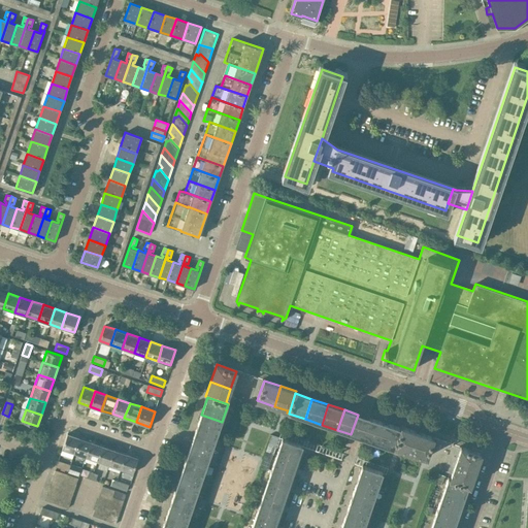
[(216,437),(222,422),(201,415),(196,430),(216,437)]
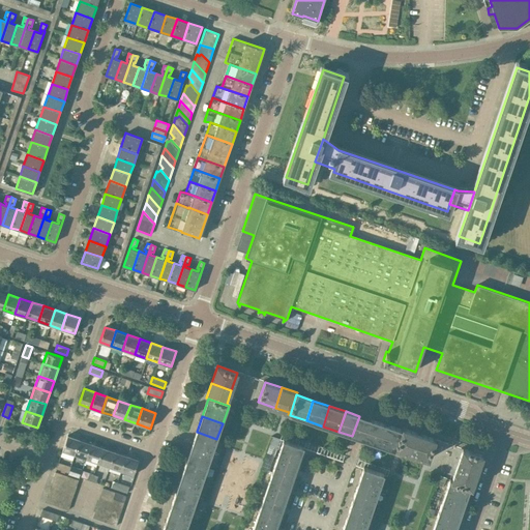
[(363,440),(371,419),(359,416),(352,436),(363,440)]
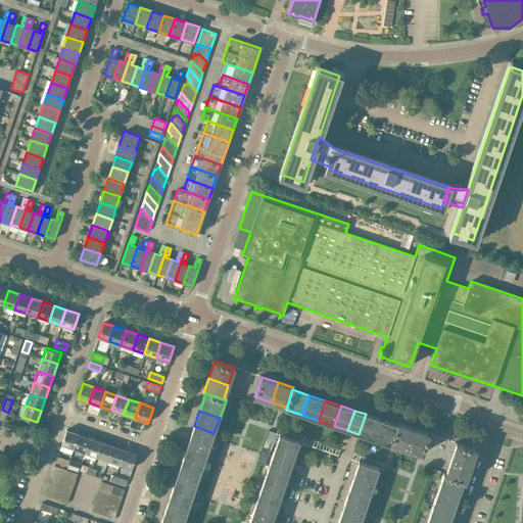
[(374,439),(380,419),(366,414),(359,434),(374,439)]
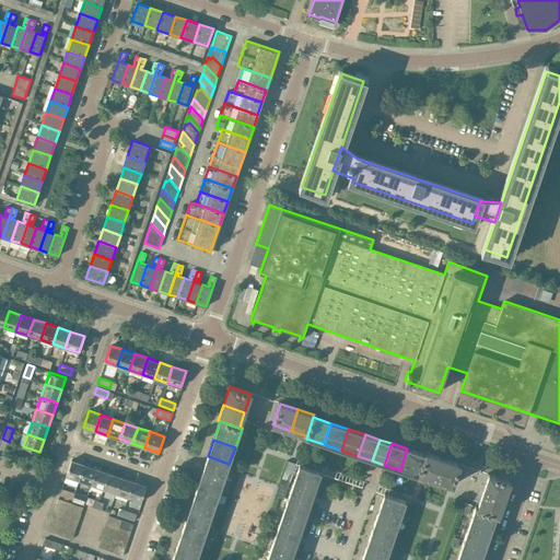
[(418,477),(419,474),(424,455),(407,448),(400,470),(418,477)]
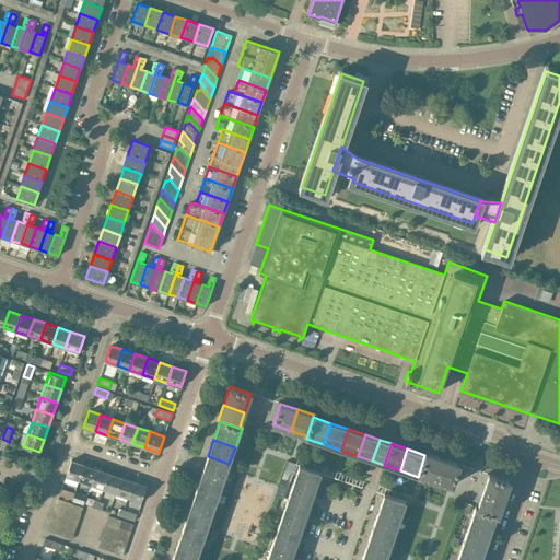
[(436,480),(443,459),(426,453),(424,455),(419,474),(436,480)]
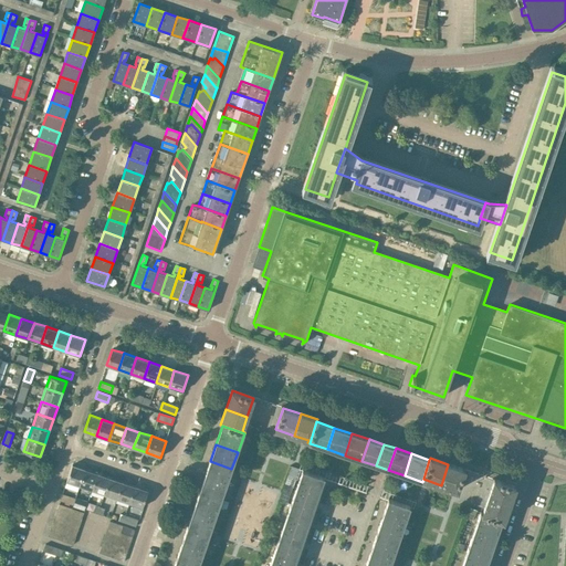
[(226,485),(231,469),(210,461),(205,478),(226,485)]
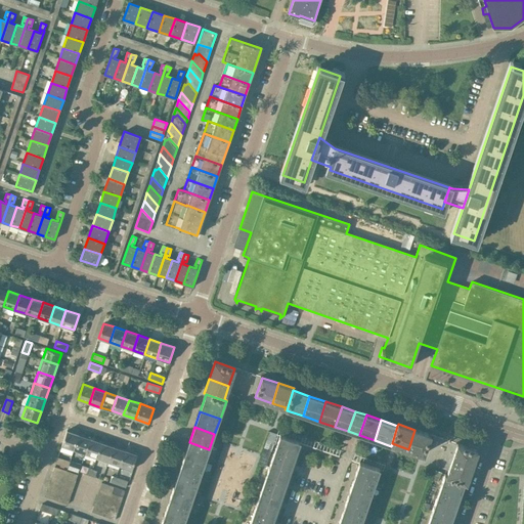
[(73,449),(78,434),(67,430),(61,445),(73,449)]
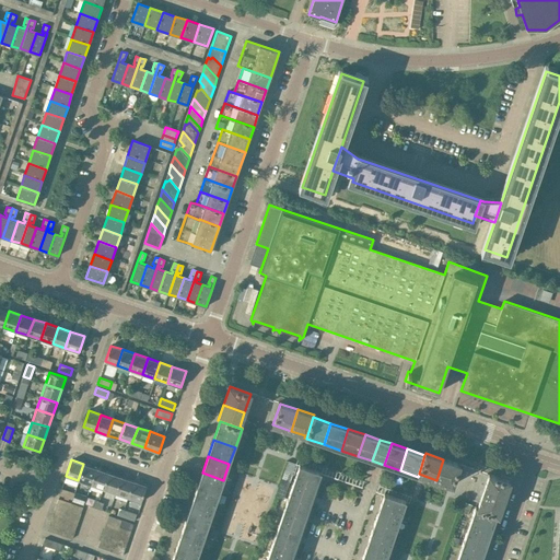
[(452,486),(458,464),(443,459),(436,480),(452,486)]
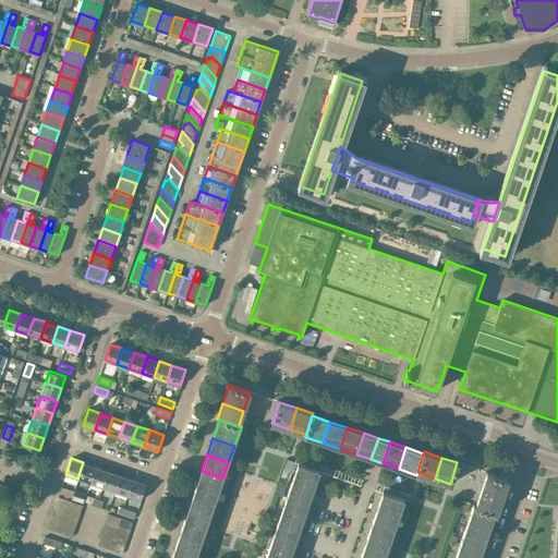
[(91,483),(96,466),(83,462),(77,478),(91,483)]
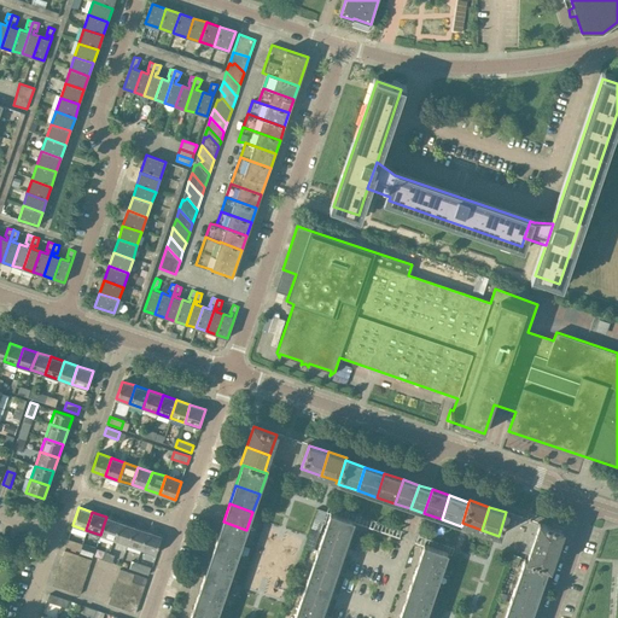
[(347,542),(354,522),(330,513),(324,534),(347,542)]
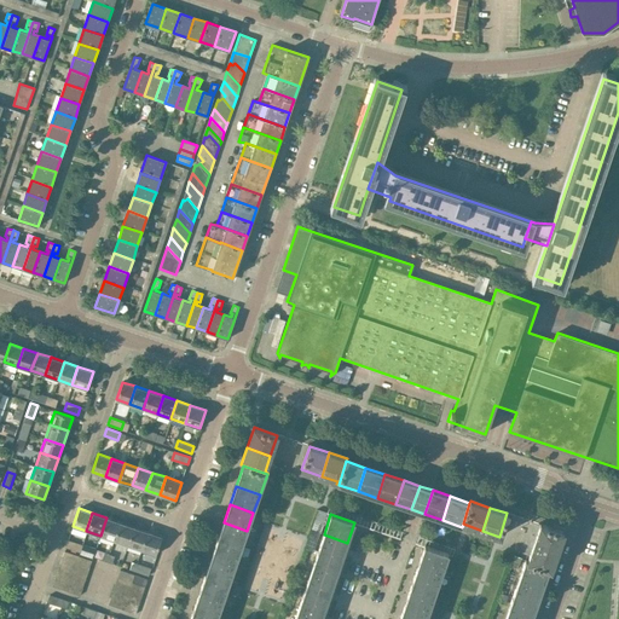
[(114,541),(120,522),(106,518),(100,536),(114,541)]
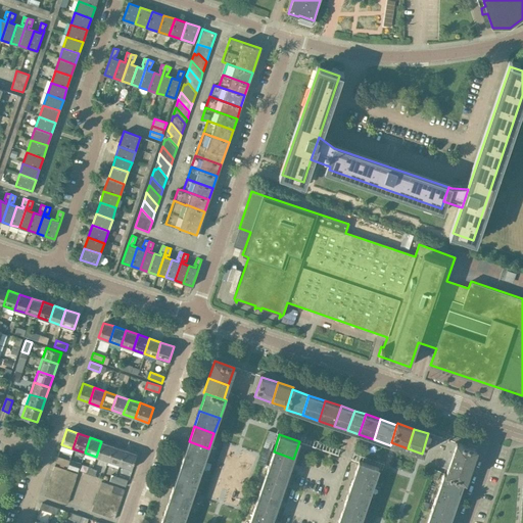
[(107,461),(112,445),(101,441),(96,457),(107,461)]
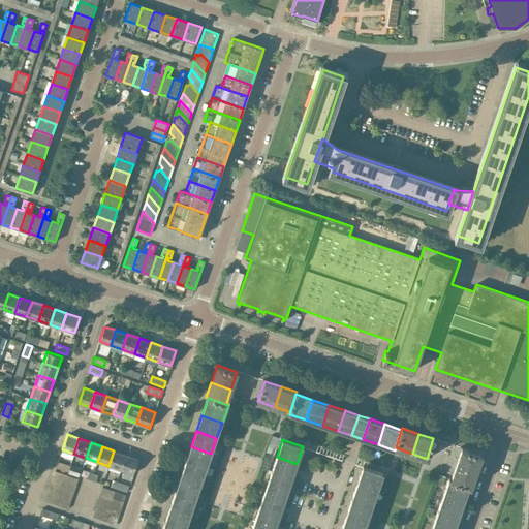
[(206,470),(211,454),(191,446),(185,463),(206,470)]
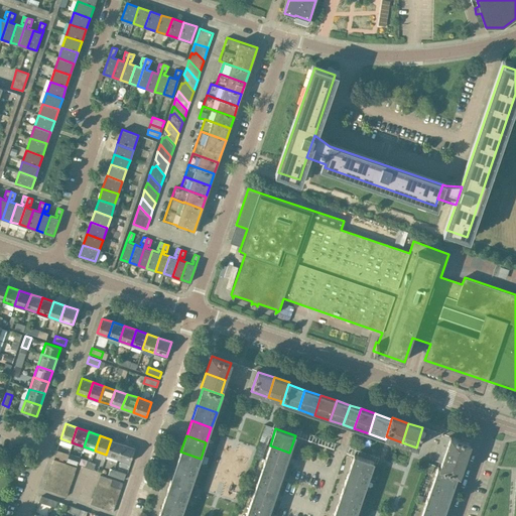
[(449,436),(444,452),(464,459),(469,443),(449,436)]
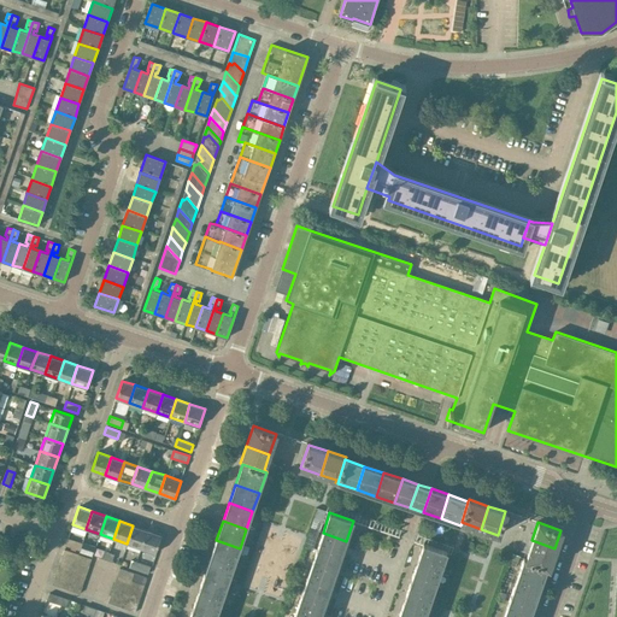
[(141,548),(147,530),(133,526),(127,544),(141,548)]
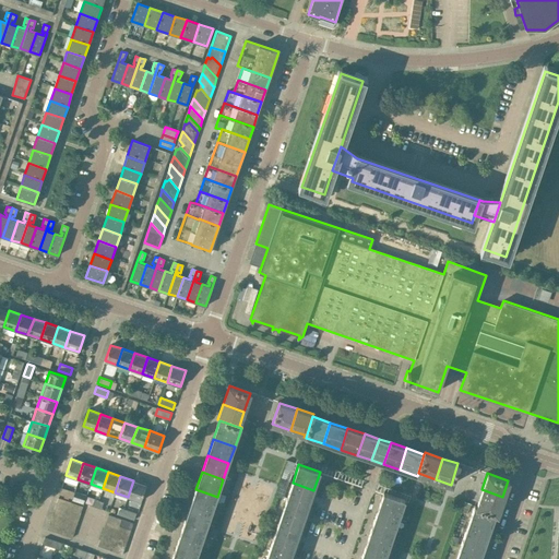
[(146,485),(133,480),(128,497),(141,501),(146,485)]
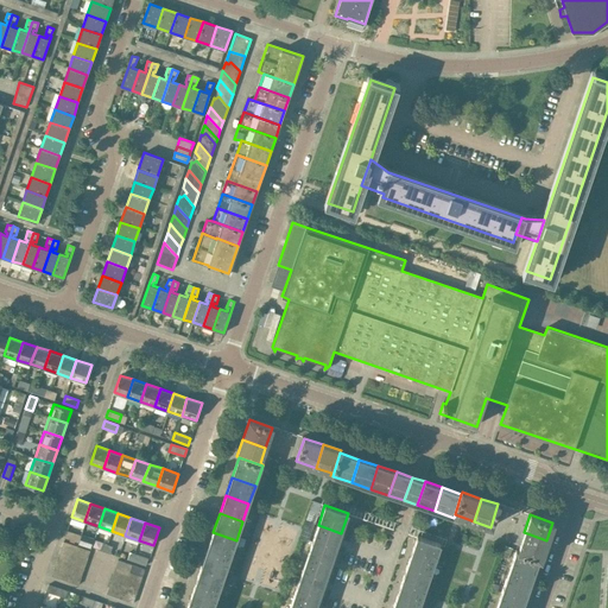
[(335,551),(341,533),(318,525),(311,543),(335,551)]
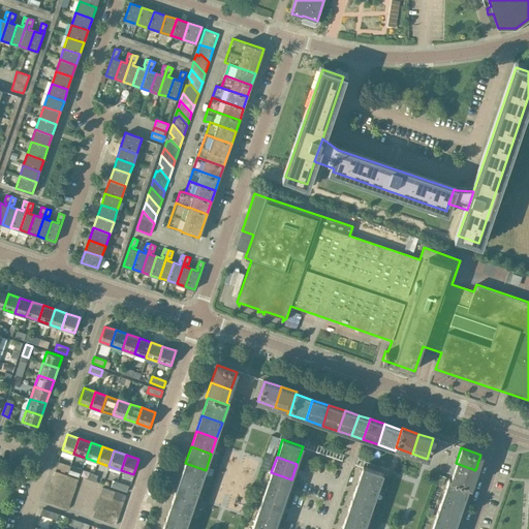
[(67,471),(69,465),(59,462),(57,468),(67,471)]
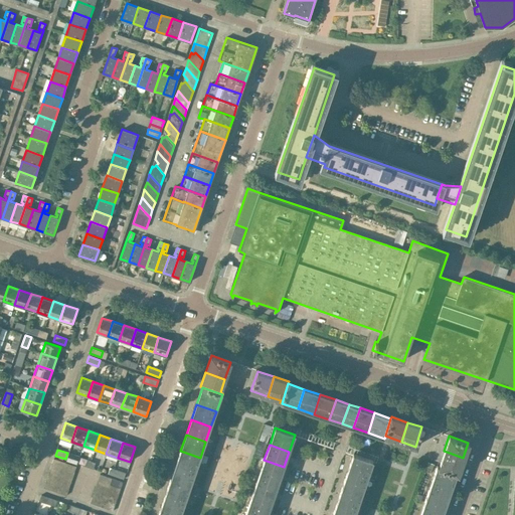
[(195,472),(200,458),(180,451),(175,465),(195,472)]
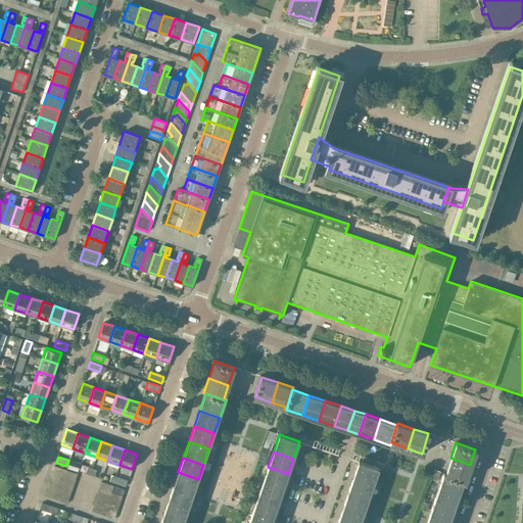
[(465,480),(470,465),(450,458),(444,473),(465,480)]
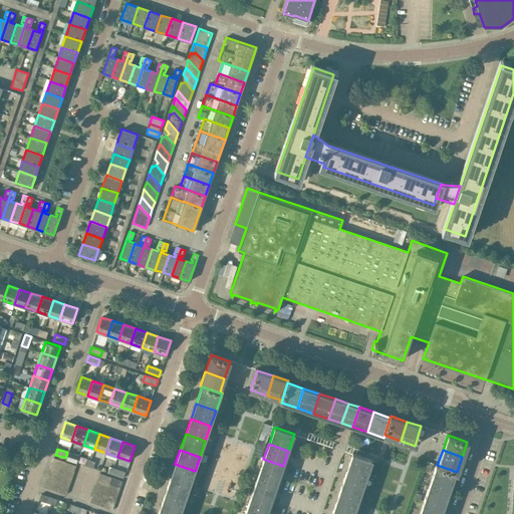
[(371,460),(352,454),(346,471),(365,478),(371,460)]
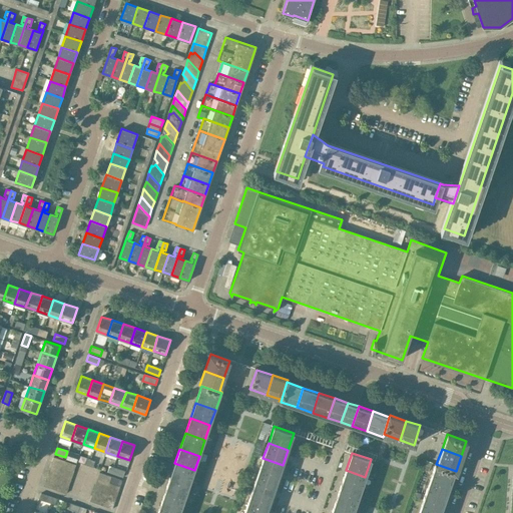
[(62,466),(64,460),(54,457),(52,462),(62,466)]
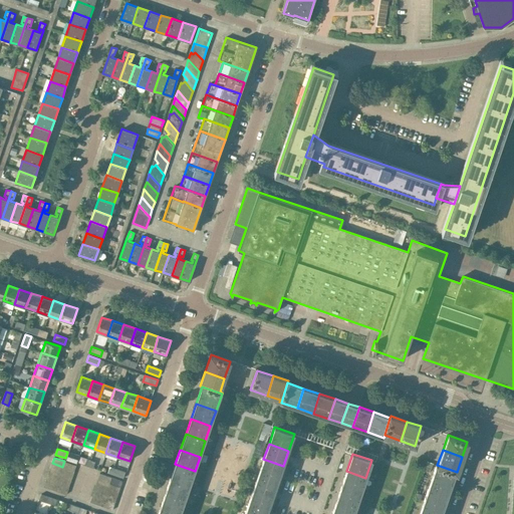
[(278,481),(283,466),(263,459),(258,474),(278,481)]
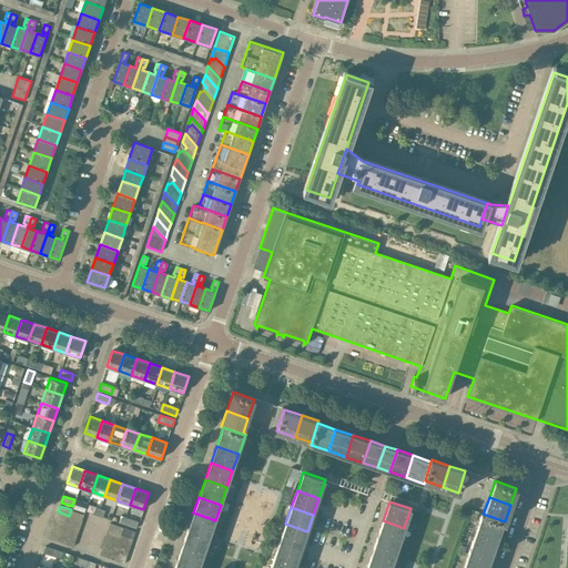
[(84,514),(71,509),(69,516),(82,520),(84,514)]
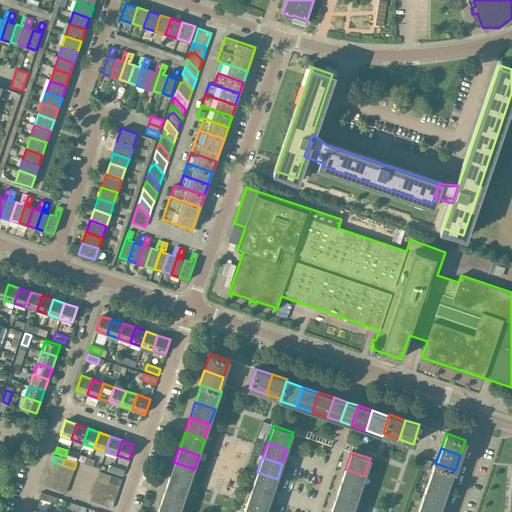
[(61,470),(62,465),(52,461),(50,467),(61,470)]
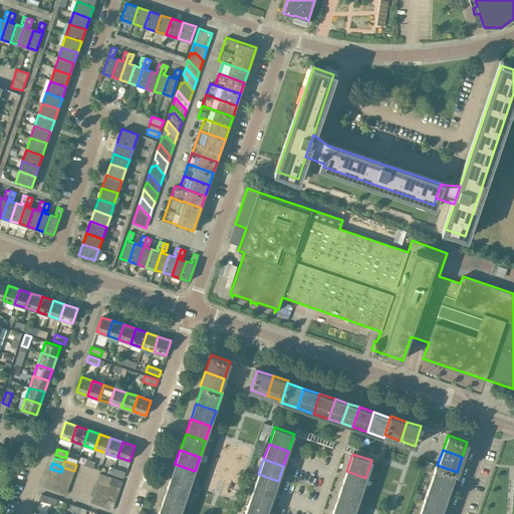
[(190,485),(195,471),(175,464),(170,479),(190,485)]
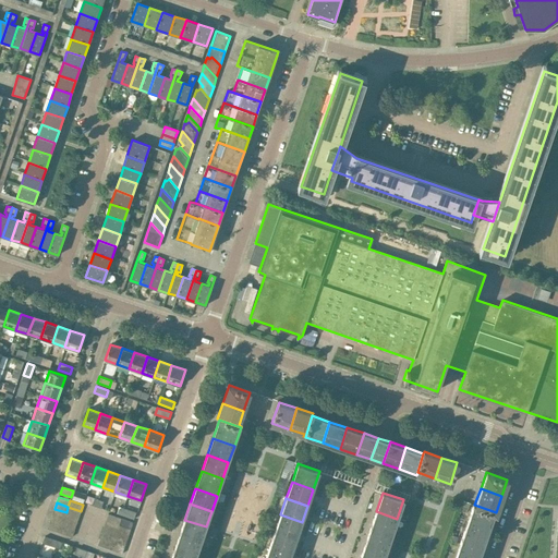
[(496,512),(474,505),(473,505),(465,524),(487,531),(494,512),(496,513),(496,512)]
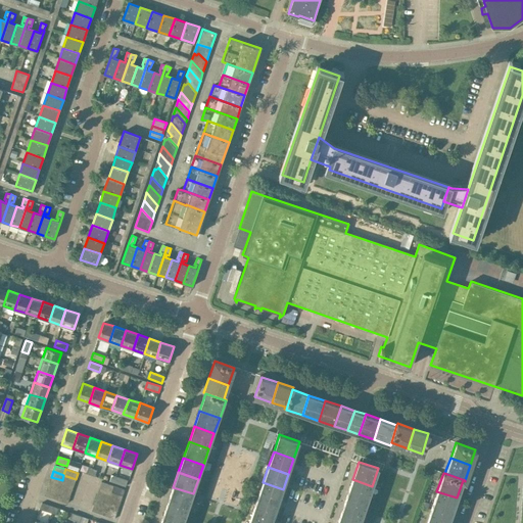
[(74,485),(76,479),(63,475),(62,480),(74,485)]
